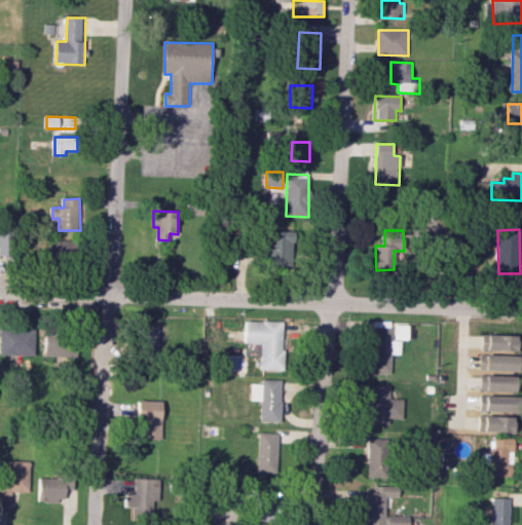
[(295,232),(271,231),(270,267),(295,267),(295,232)]
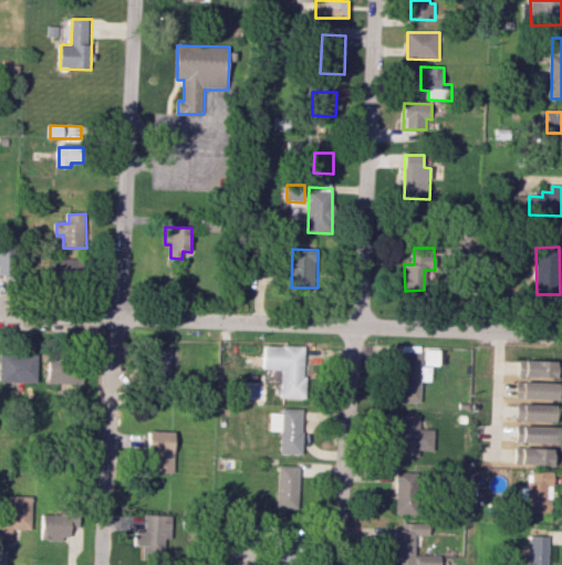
[(54,280),(80,280),(81,260),(54,259),(54,280)]
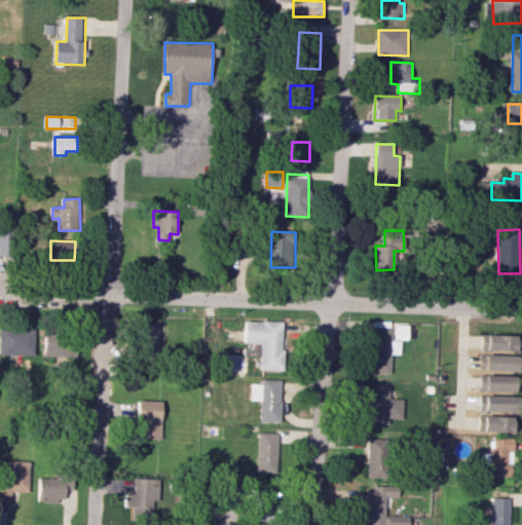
[(285,323),(246,322),(246,344),(262,344),(261,371),(284,371),(285,323)]
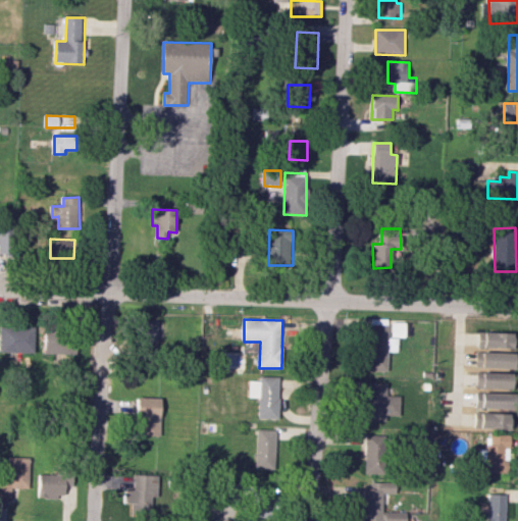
[(145,321),(144,350),(161,351),(163,322),(145,321)]
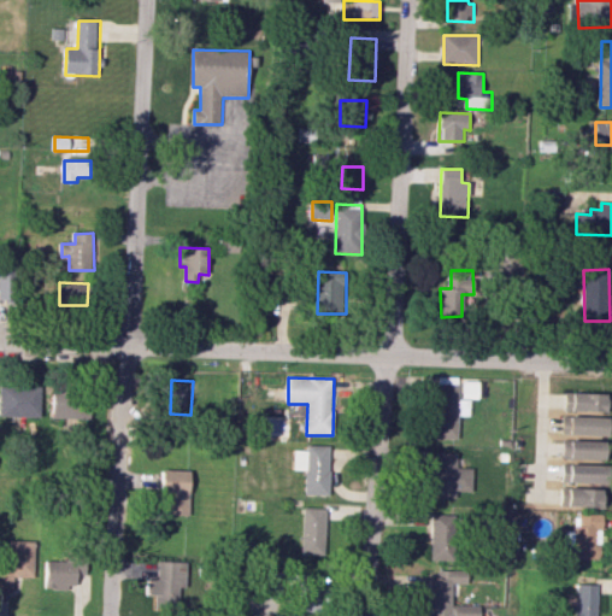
[(459,400),(460,385),(437,383),(435,439),(459,440),(459,416),(469,416),(470,400),(459,400)]
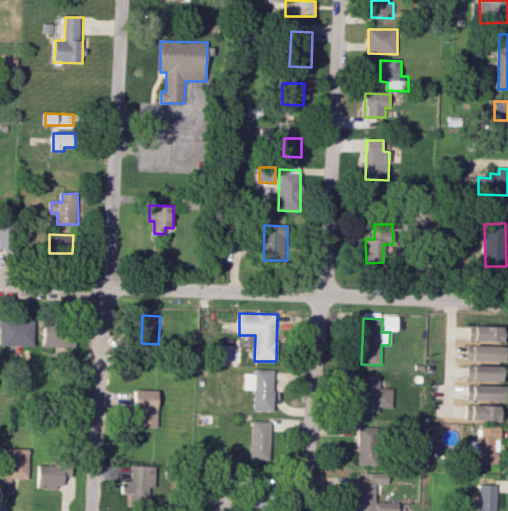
[(0,345),(35,347),(35,321),(0,320),(0,345)]
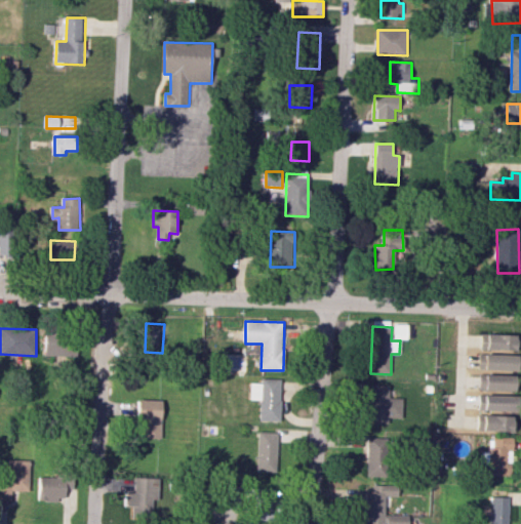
[(520,351),(520,335),(482,334),(481,350),(520,351)]
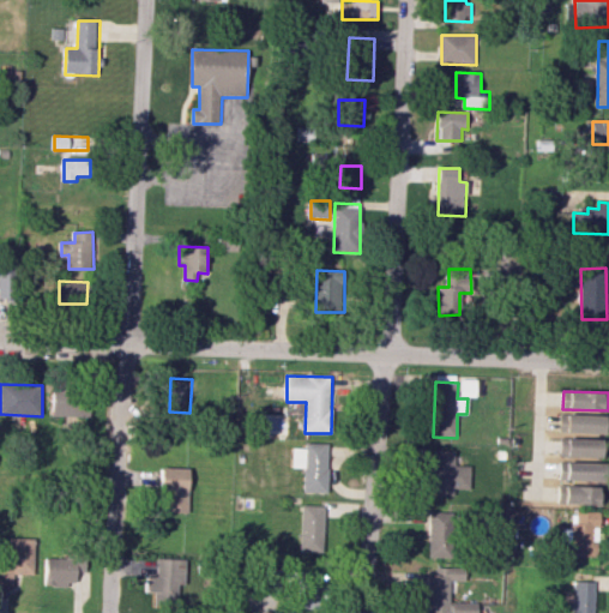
[(92,419),(94,395),(54,392),(53,419),(79,420),(79,418),(92,419)]
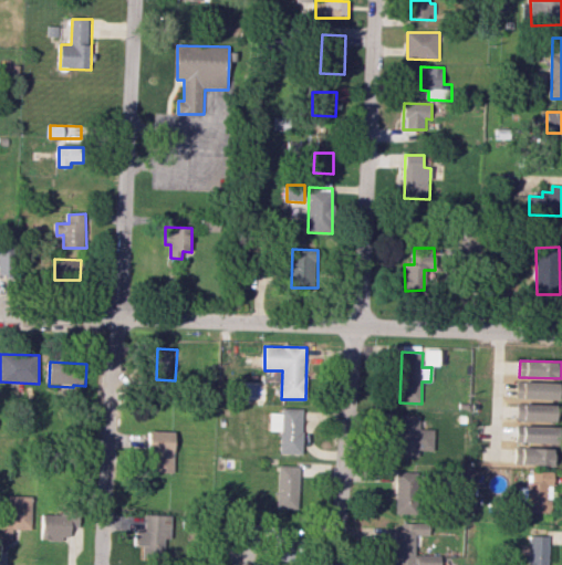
[(518,399),(559,400),(560,383),(518,383),(518,399)]
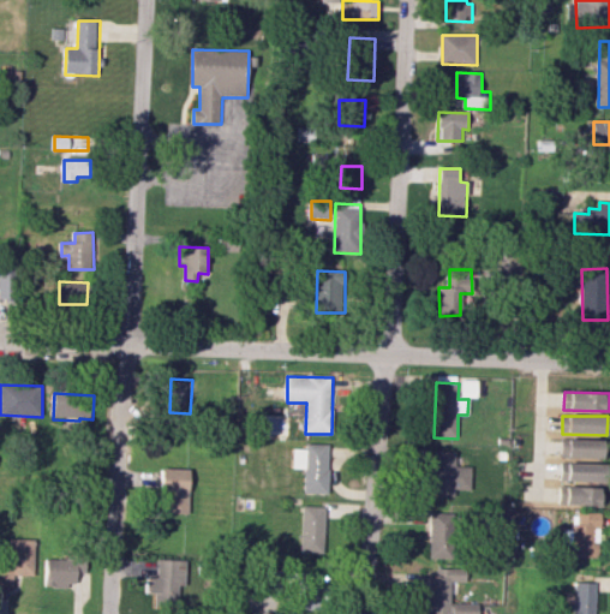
[(604,458),(604,440),(562,439),(562,458),(604,458)]
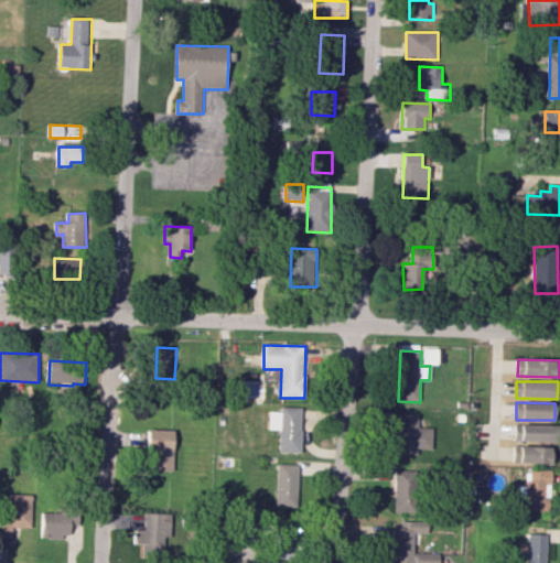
[(303,408),(281,408),(281,412),(269,412),(269,430),(280,430),(279,453),(301,453),(303,408)]
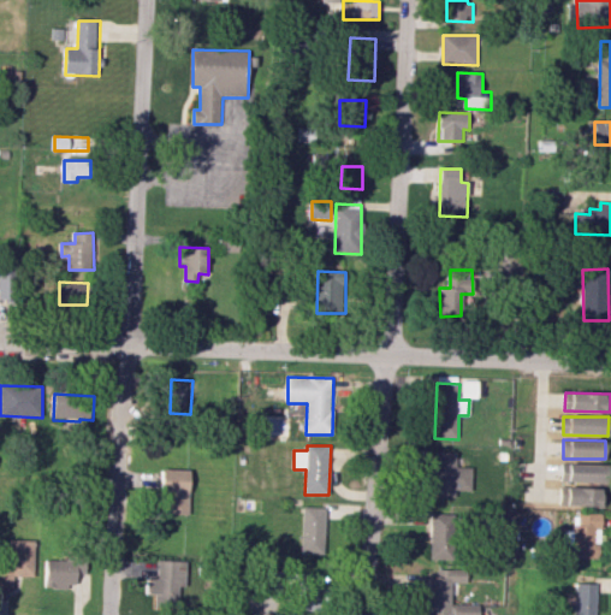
[(457,453),(434,453),(433,497),(460,498),(461,491),(473,491),(473,468),(457,468),(457,453)]
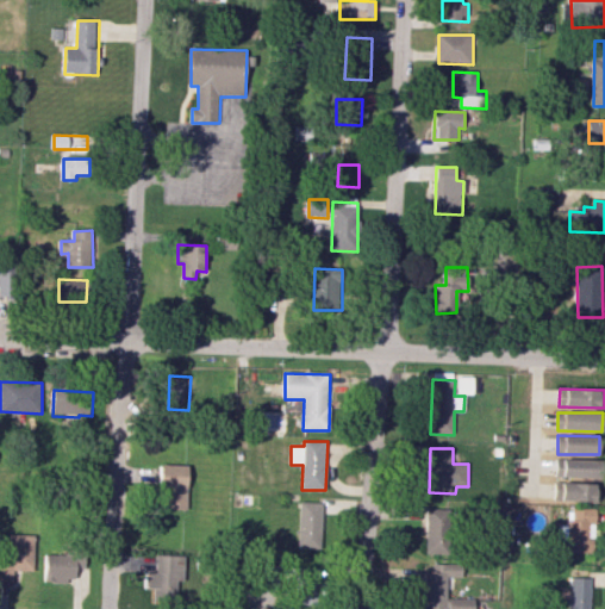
[(556,478),(597,479),(597,460),(556,459),(556,478)]
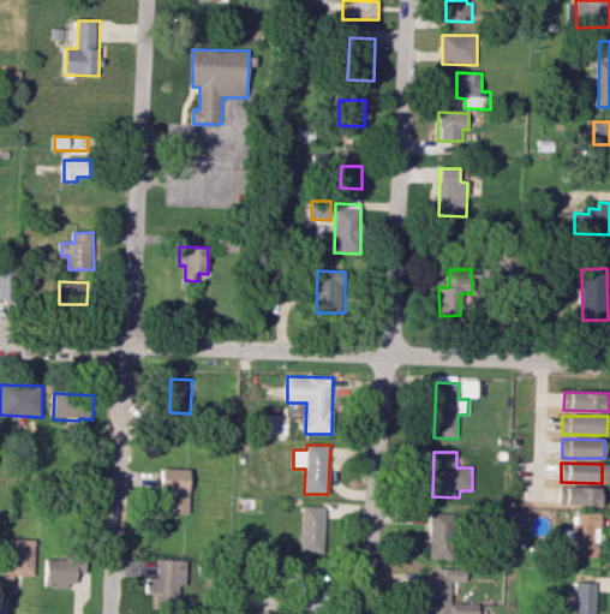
[(190,514),(191,470),(163,469),(162,492),(167,492),(167,514),(190,514)]
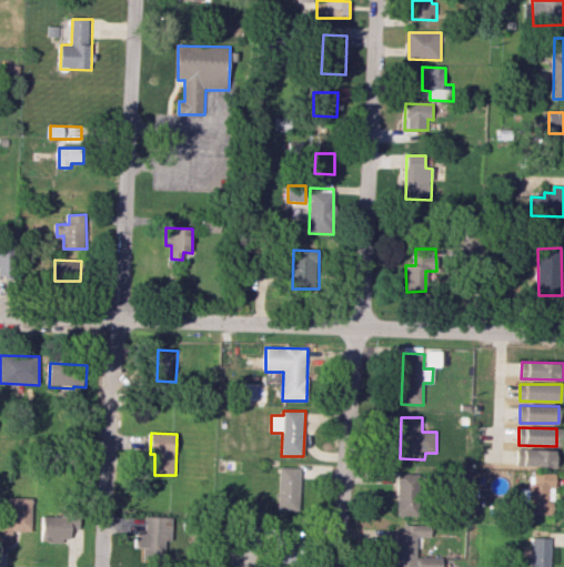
[(556,467),(556,451),(519,449),(517,467),(556,467)]
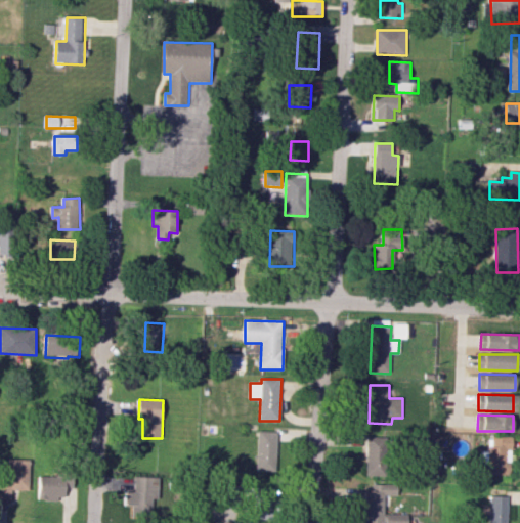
[(278,473),(279,432),(258,431),(257,472),(278,473)]
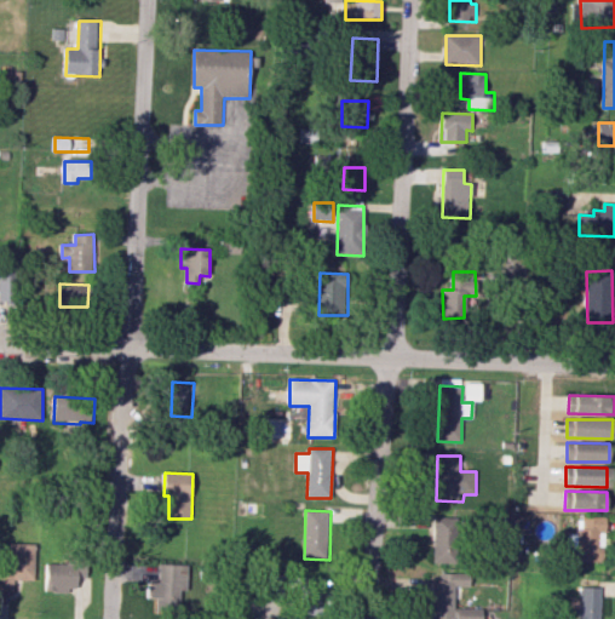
[(460,517),(435,517),(434,563),(459,565),(460,517)]
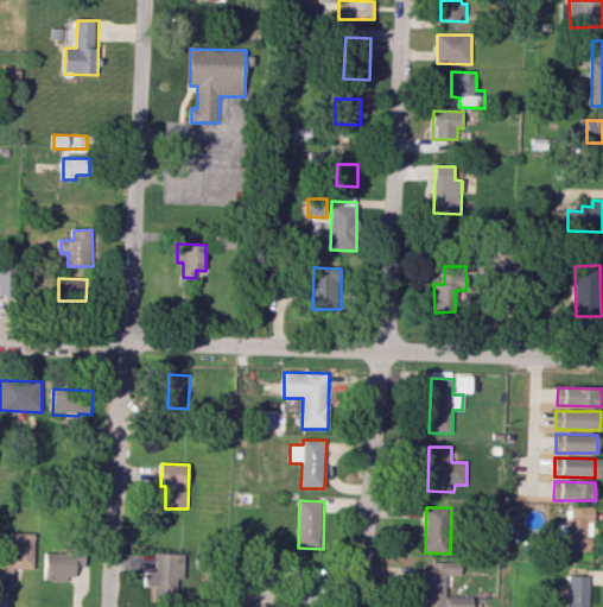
[(594,552),(595,509),(567,507),(567,525),(554,525),(554,538),(566,538),(566,551),(594,552)]
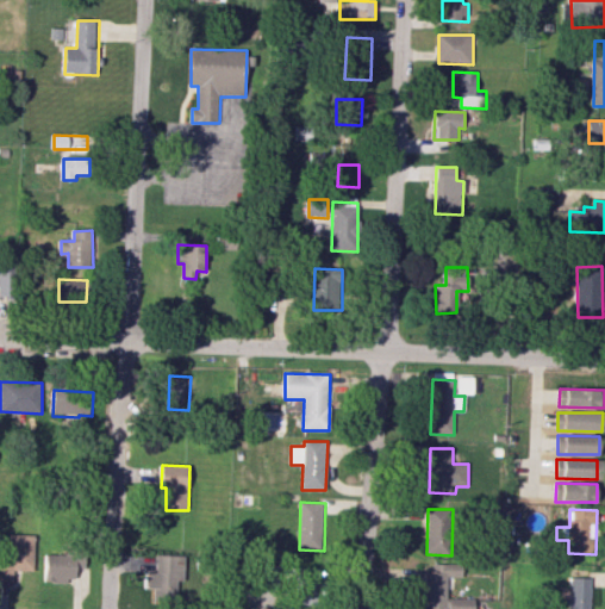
[(0,582),(14,583),(14,571),(35,571),(36,535),(10,535),(10,559),(0,558),(0,582)]
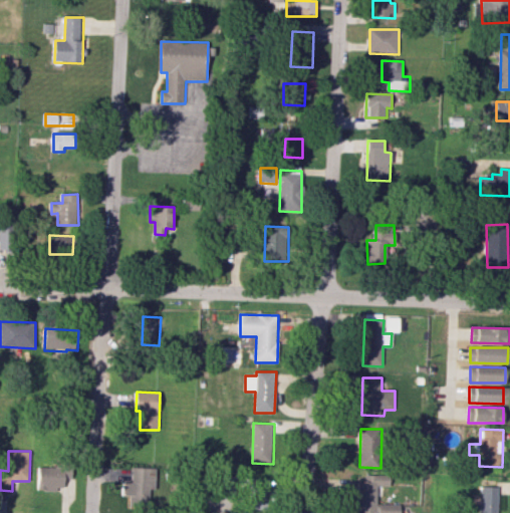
[(38,490),(64,490),(64,468),(39,468),(38,490)]
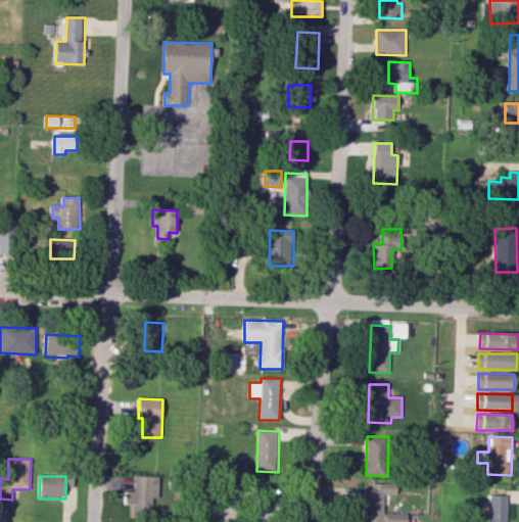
[(134,511),(159,512),(160,477),(135,476),(134,511)]
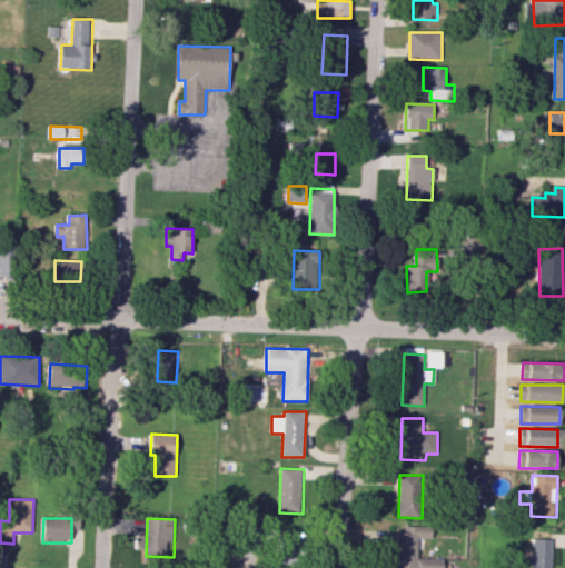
[(418,567),(419,538),(433,539),(433,527),(406,527),(406,535),(398,534),(398,567),(418,567)]
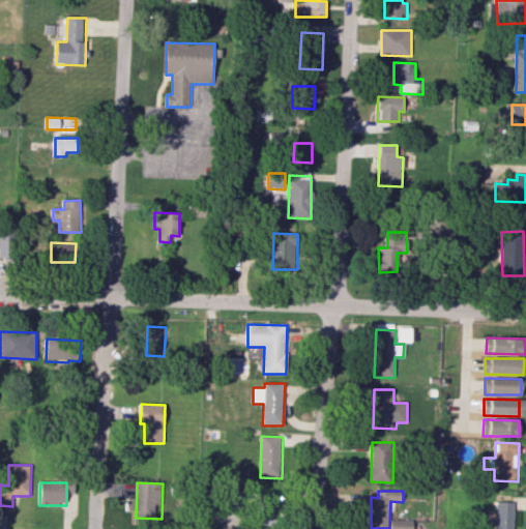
[(514,528),(515,503),(497,502),(496,528),(514,528)]
